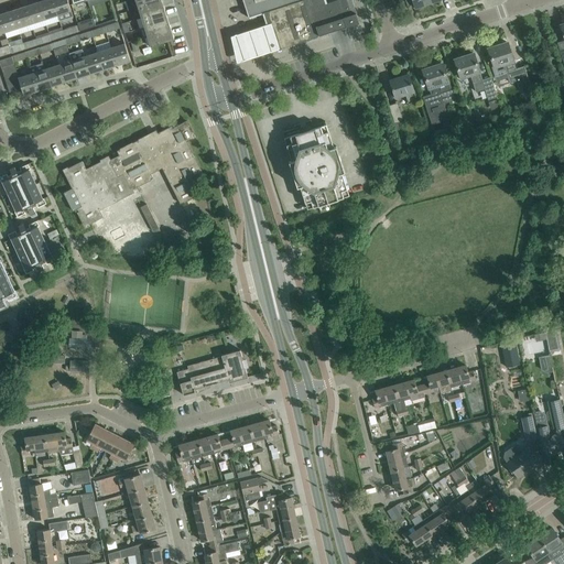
[(57,14),(52,0),(44,0),(39,2),(44,19),(57,14)]
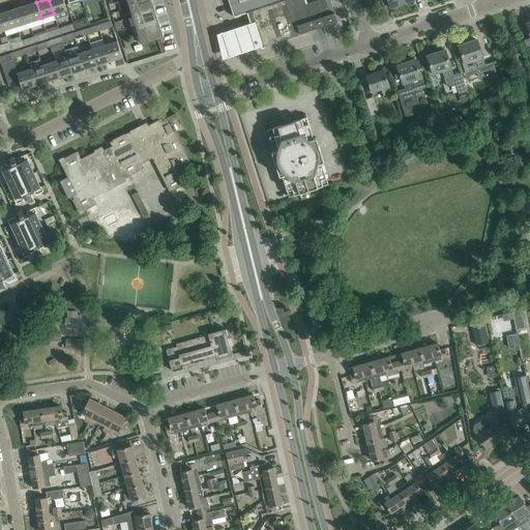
[(66,9),(63,0),(49,0),(54,13),(66,9)]
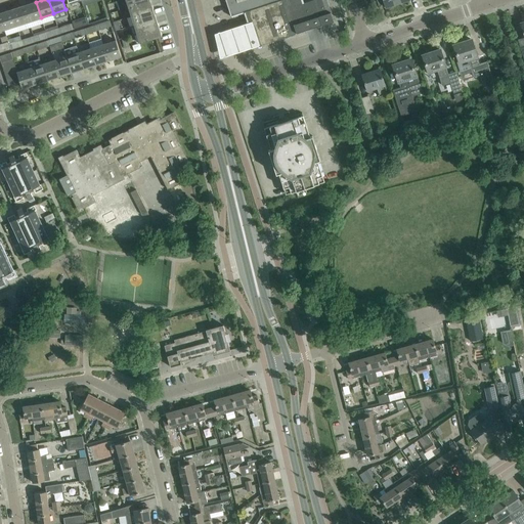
[(153,9),(149,0),(128,7),(131,16),(153,9)]
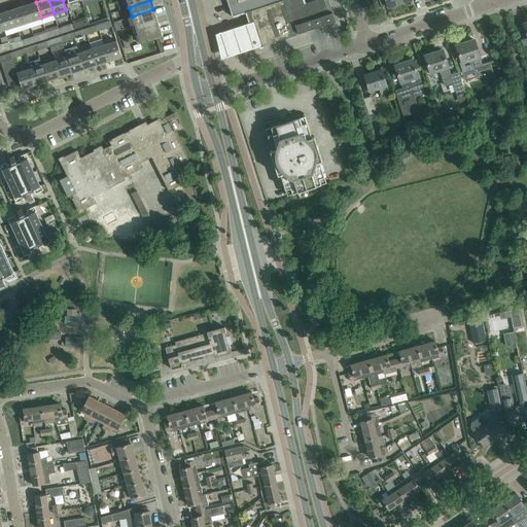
[(226,0),(233,16),(245,12),(282,0),(226,0)]
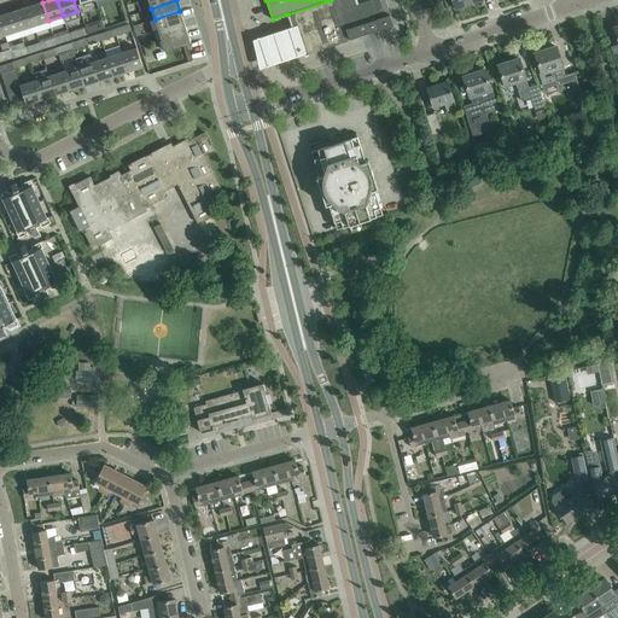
[(368,0),(357,4),(355,0),(331,0),(287,15),(292,25),(297,24),(307,54),(367,34),(379,29),(379,30),(394,25),(385,0),(368,0)]
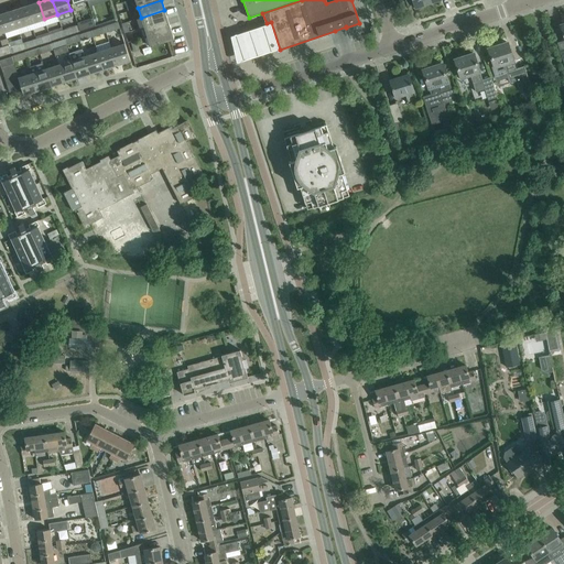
[(44,19),(39,2),(25,7),(31,23),(44,19)]
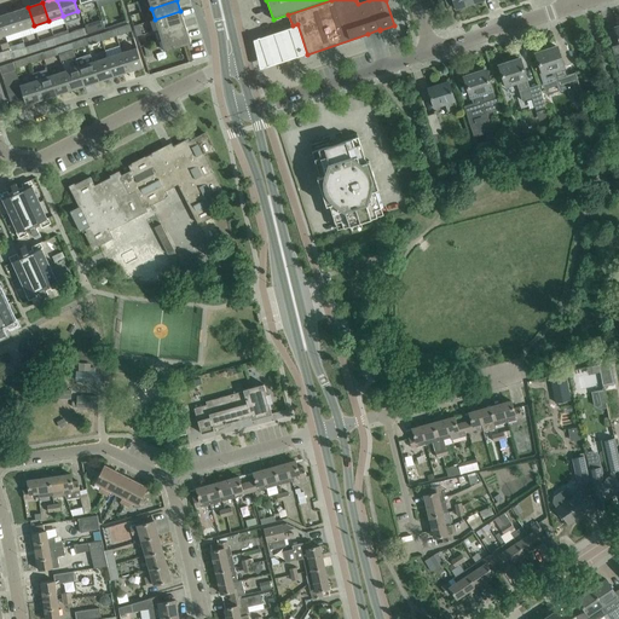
[(34,25),(28,7),(13,12),(19,30),(34,25)]
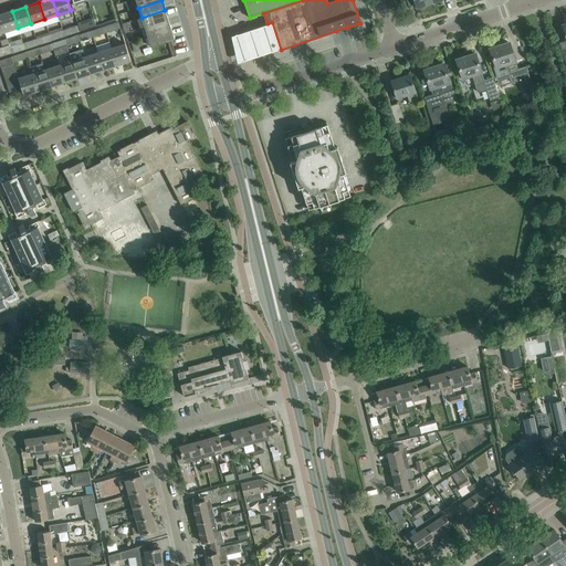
[(168,19),(165,10),(142,18),(145,27),(163,21),(168,19)]
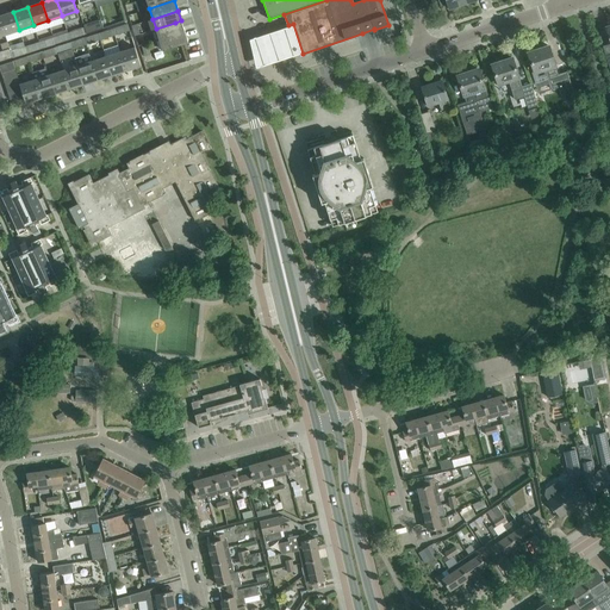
[(19,30),(13,12),(0,16),(0,19),(5,35),(19,30)]
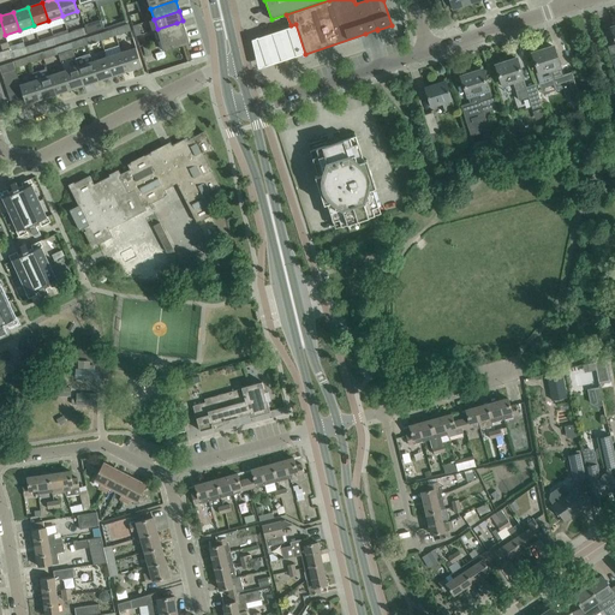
[(183,21),(177,23),(157,29),(161,40),(186,31),(183,21)]
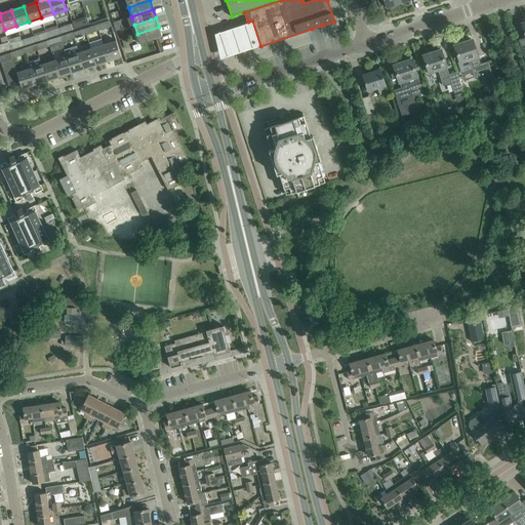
[(75,29),(89,25),(87,18),(73,24),(75,29)]
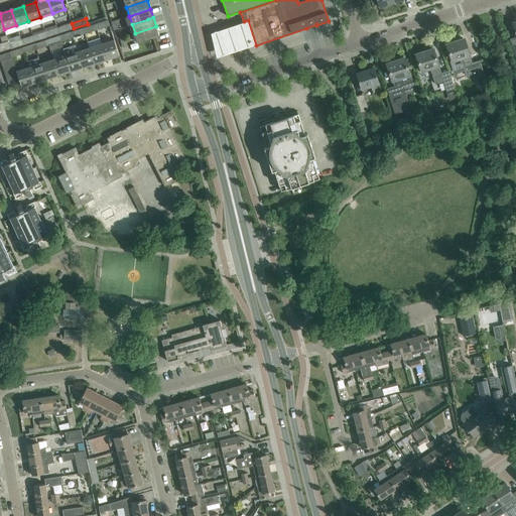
[(97,30),(109,26),(107,20),(96,24),(97,30)]
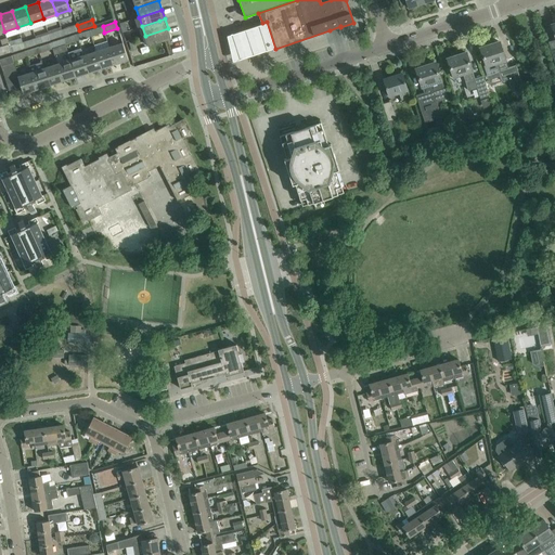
[(262,23),(228,35),(233,62),(275,49),(267,22),(262,23)]
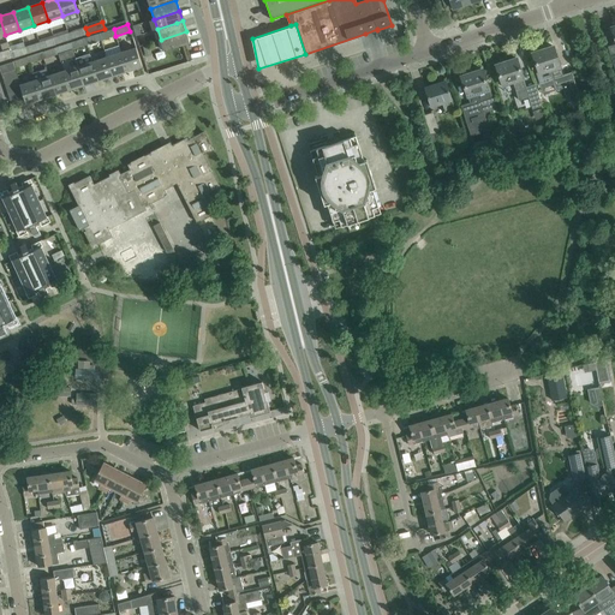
[(71,40),(88,34),(85,28),(69,33),(71,40)]
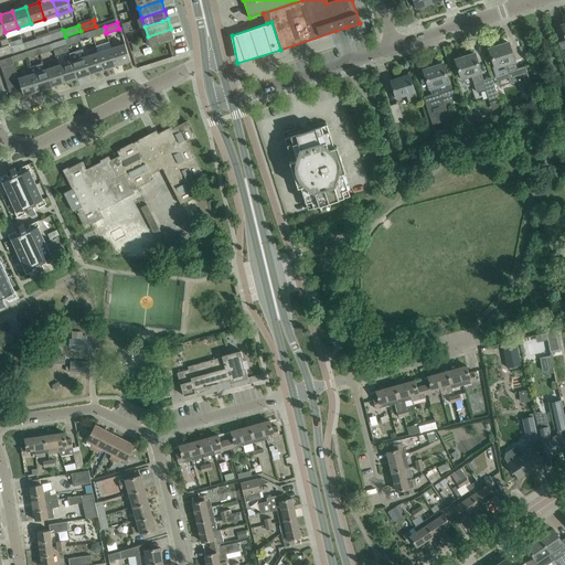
[(93,36),(106,33),(105,27),(92,31),(93,36)]
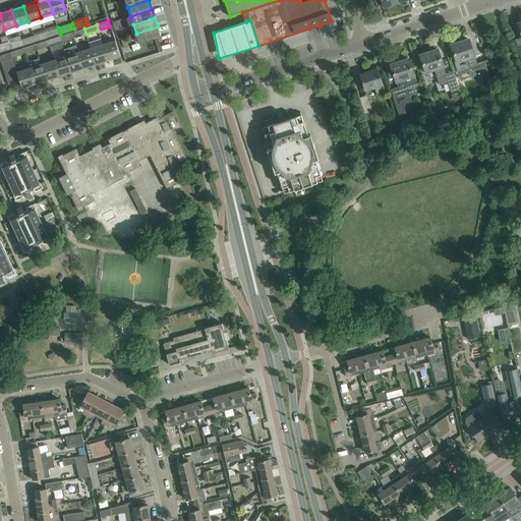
[(139,43),(156,38),(161,36),(158,26),(136,34),(139,43)]
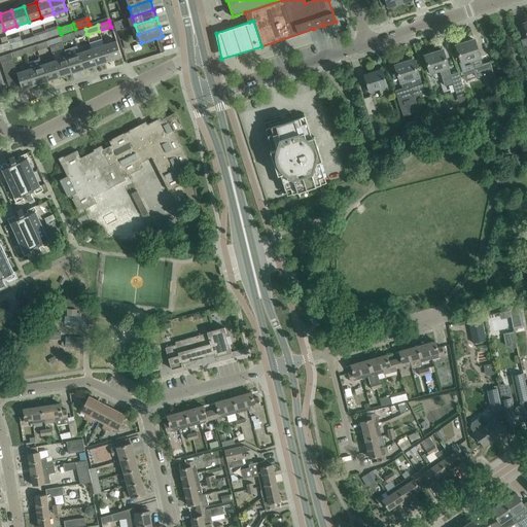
[(47,38),(61,34),(59,28),(46,32),(47,38)]
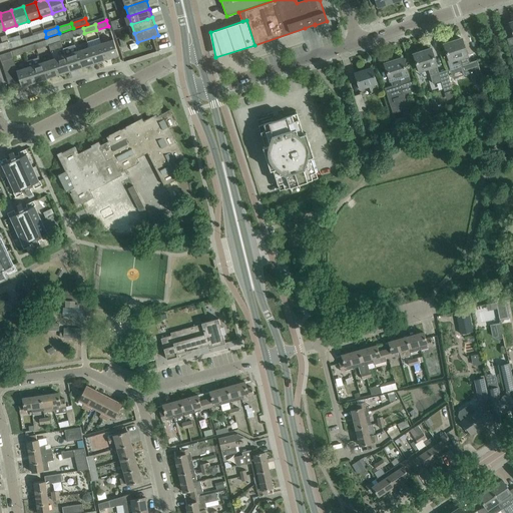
[(72,37),(84,33),(83,28),(71,32),(72,37)]
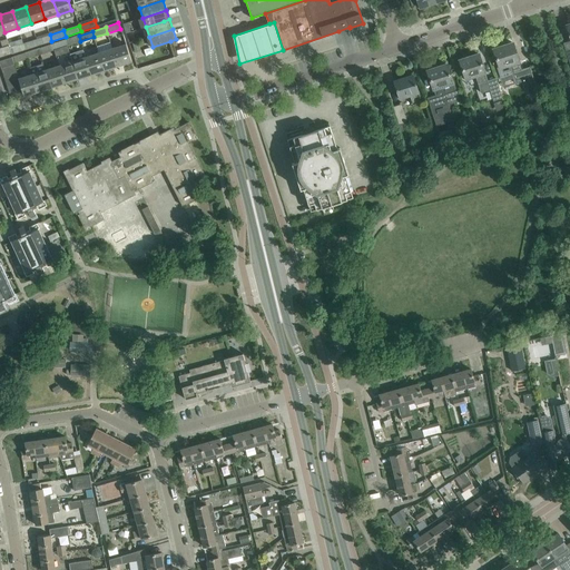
[(38,45),(51,41),(50,35),(37,39),(38,45)]
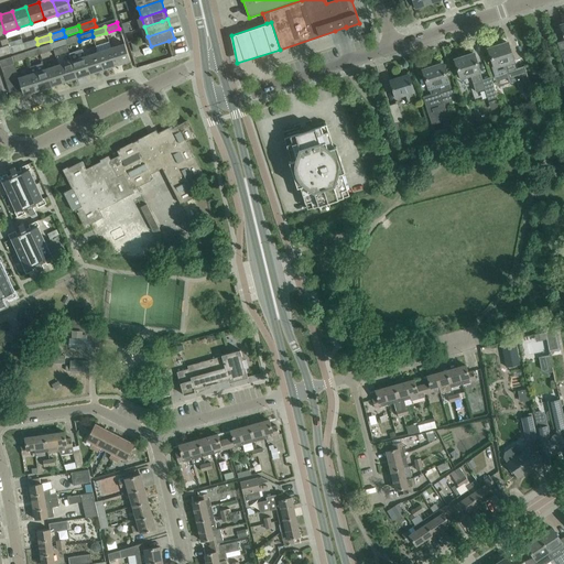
[(66,45),(79,41),(78,35),(65,40),(66,45)]
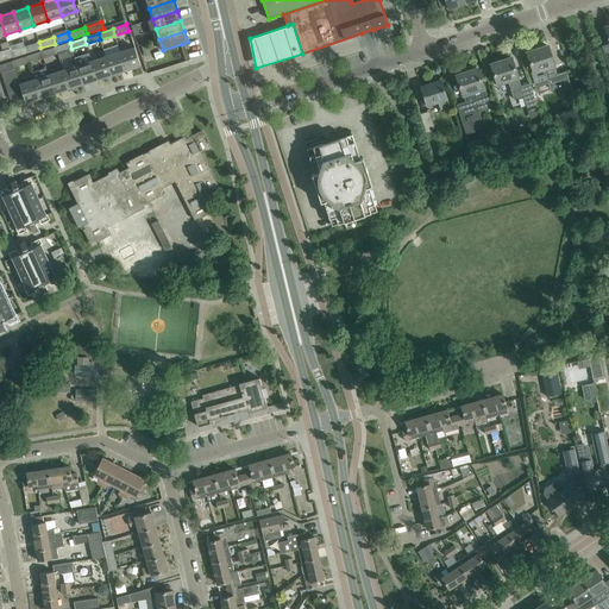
[(26,52),(41,48),(39,42),(25,46),(26,52)]
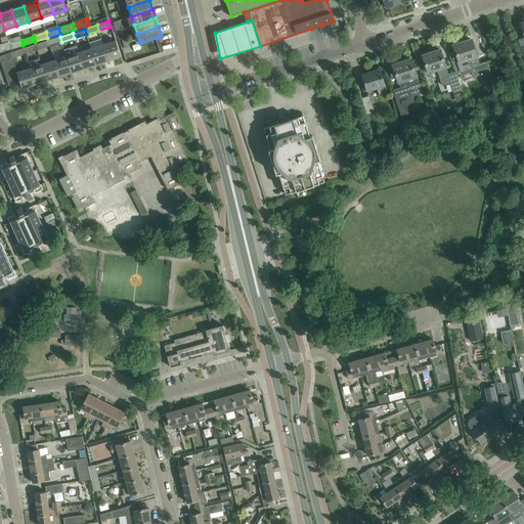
[(49,46),(61,42),(60,37),(48,41),(49,46)]
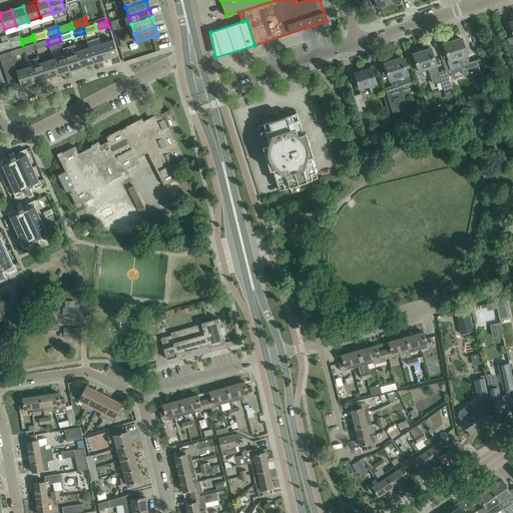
[(464,75),(472,72),(476,85),(484,82),(480,70),(477,60),(469,62),(462,38),(444,44),(447,54),(450,62),(459,59),(464,75)]
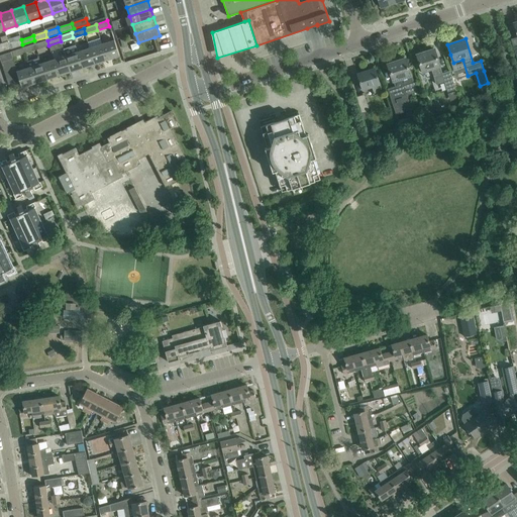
[(10,48),(22,44),(21,39),(9,43),(10,48)]
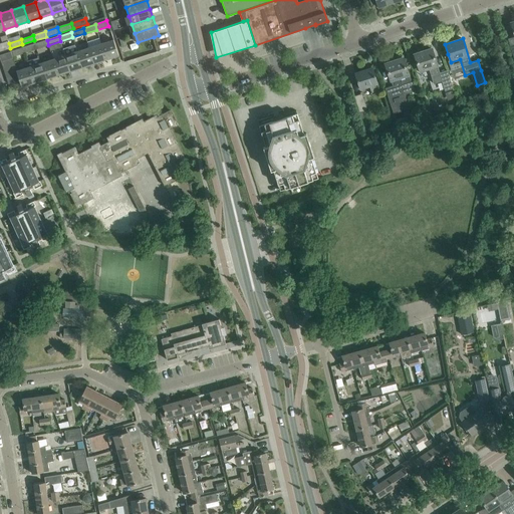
[(9,43),(8,40),(0,42),(0,51),(10,48),(9,43)]
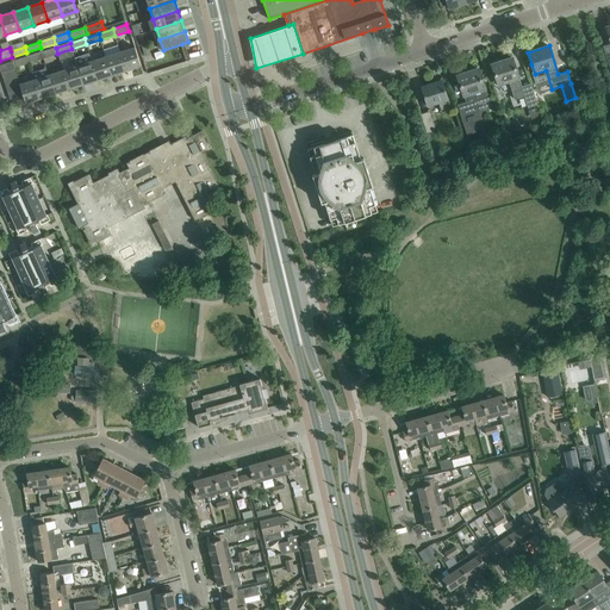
[(43,58),(57,54),(56,48),(42,51),(43,58)]
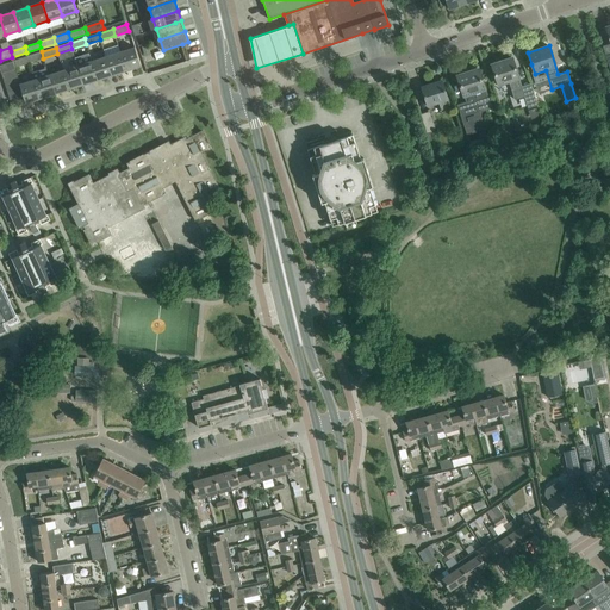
[(141,66),(135,48),(120,51),(126,70),(141,66)]
